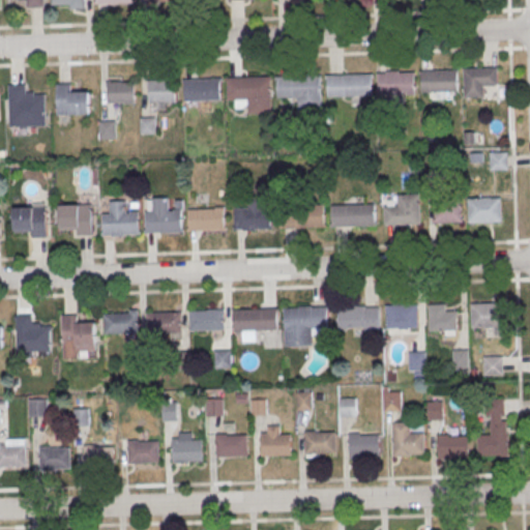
[(43,0),(45,7),(27,8),(27,0),(20,1),(20,0),(43,0)]
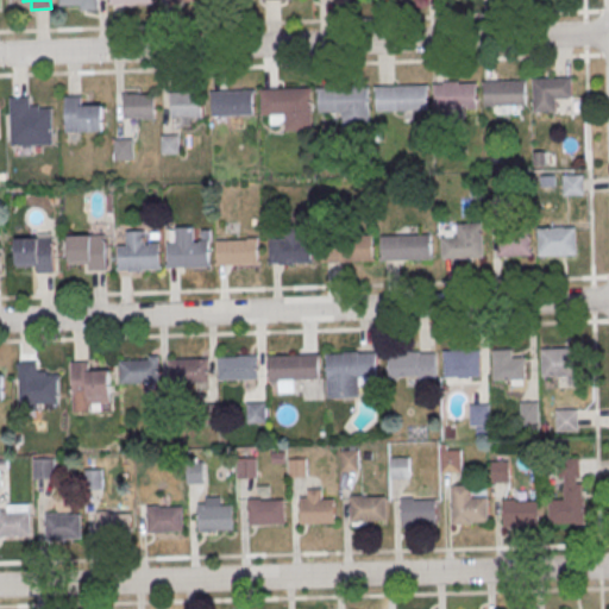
[(60,0),(61,6),(81,6),(81,11),(99,10),(98,0),(60,0)]
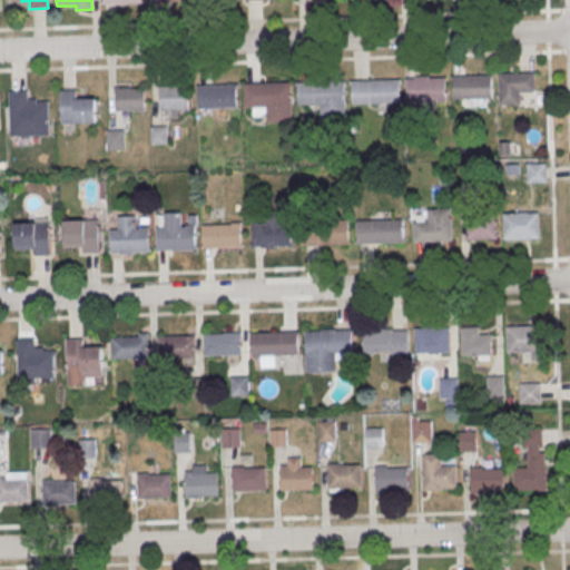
[(499,75),(500,106),(521,105),(521,92),(536,92),(534,74),(499,75)]
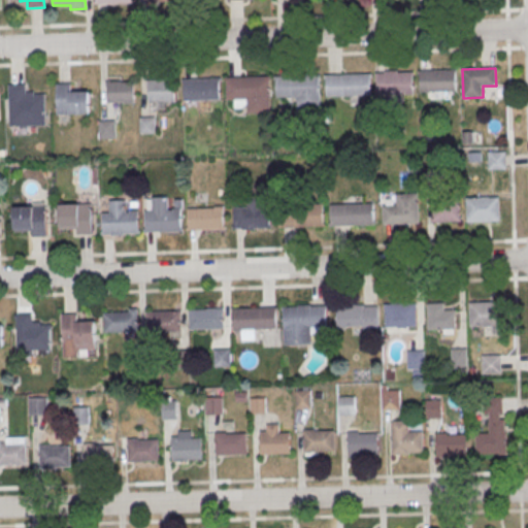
[(420,71),(421,93),(456,92),(456,70),(420,71)]
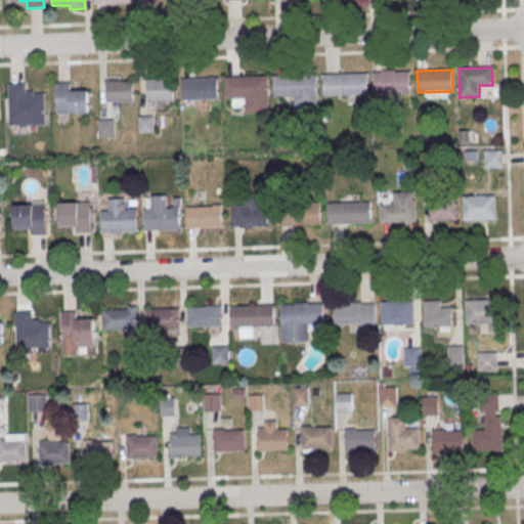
[(375,73),(376,94),(410,93),(410,72),(375,73)]
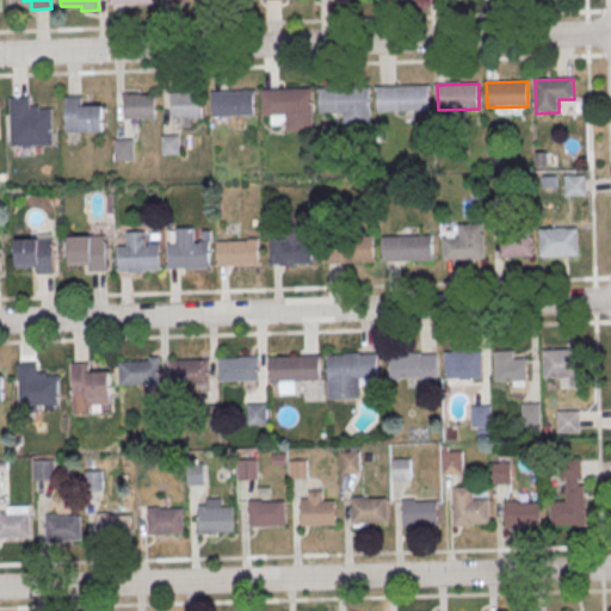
[(377,88),(378,113),(430,111),(429,87),(377,88)]
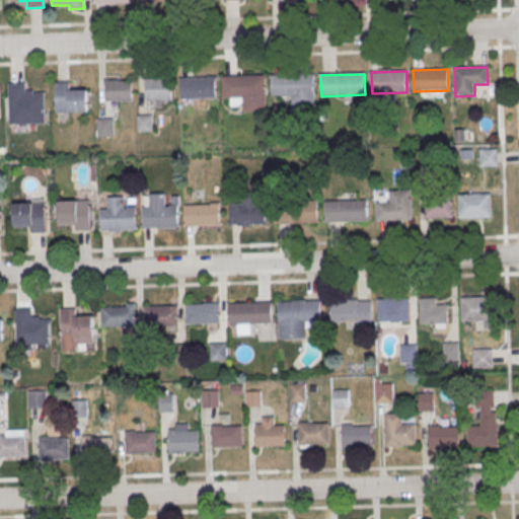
[(272,76),(272,97),(292,96),(292,110),(313,109),(313,75),(272,76)]
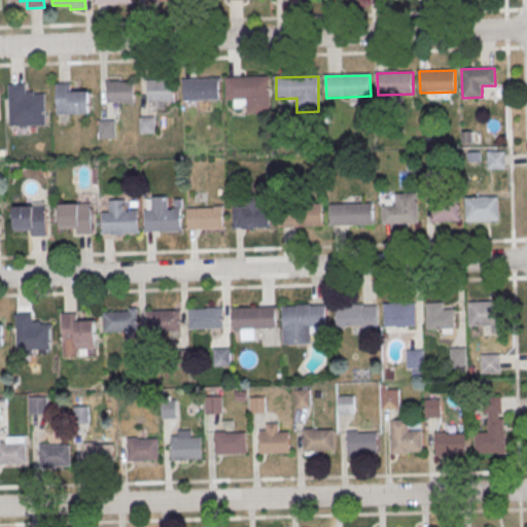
[(226,78),(227,100),(247,99),(247,113),(270,112),(269,77),(226,78)]
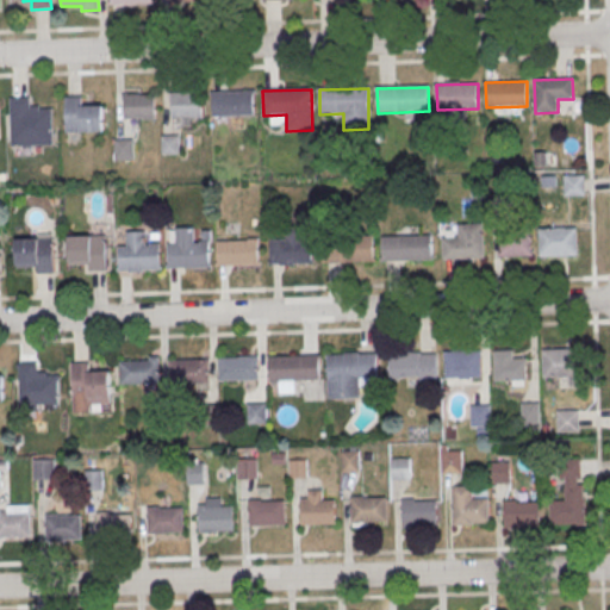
[(213,93),(213,117),(255,116),(254,91),(213,93)]
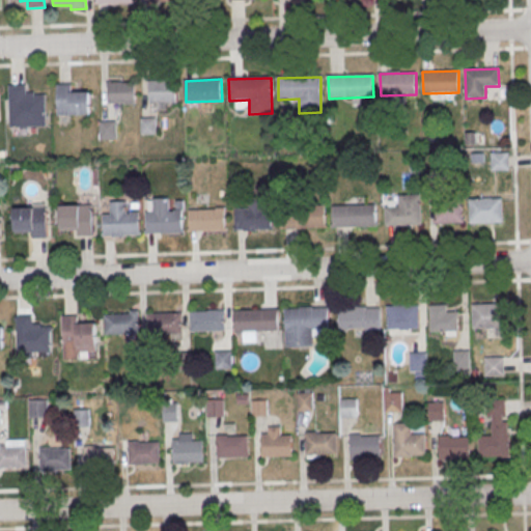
[(149,81),(176,81),(176,103),(149,103),(149,81)]
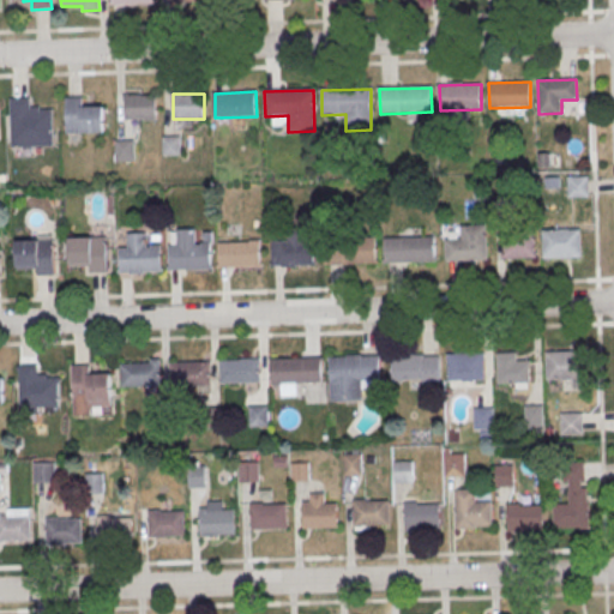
[(126,96),(157,95),(157,120),(126,121),(126,96)]
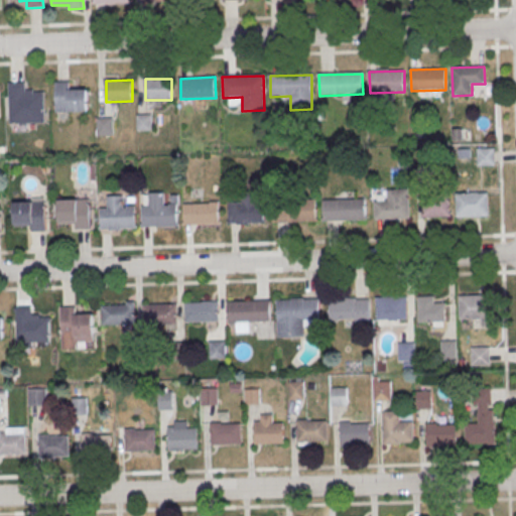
[(8,84),(9,123),(45,122),(44,93),(34,93),(34,91),(26,91),(25,83),(8,84)]
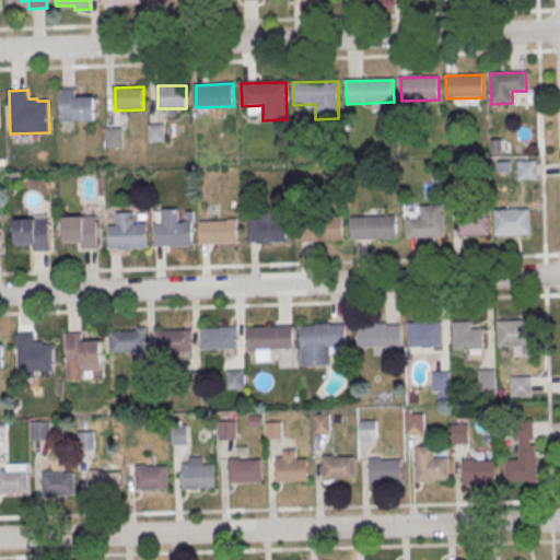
[(60,90),(61,121),(96,121),(95,97),(76,97),(76,90),(60,90)]
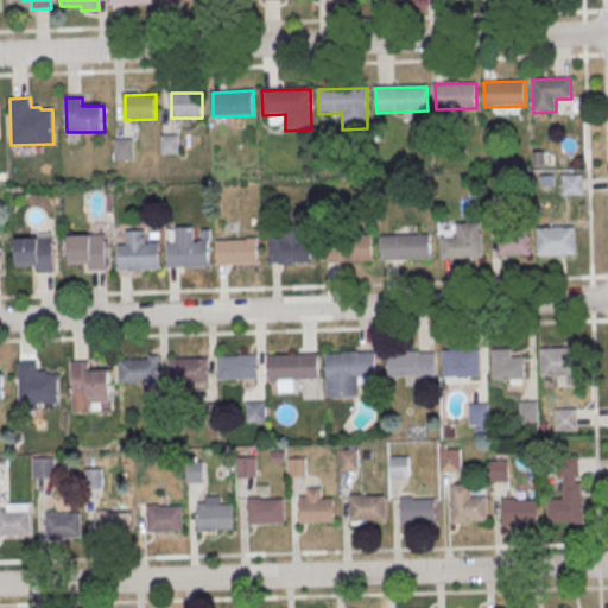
[(160,135),(179,134),(181,156),(162,156),(160,135)]
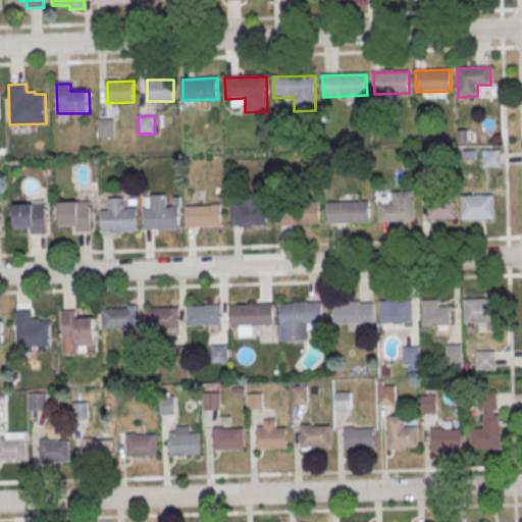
[(98,120),(114,119),(114,138),(99,138),(98,120)]
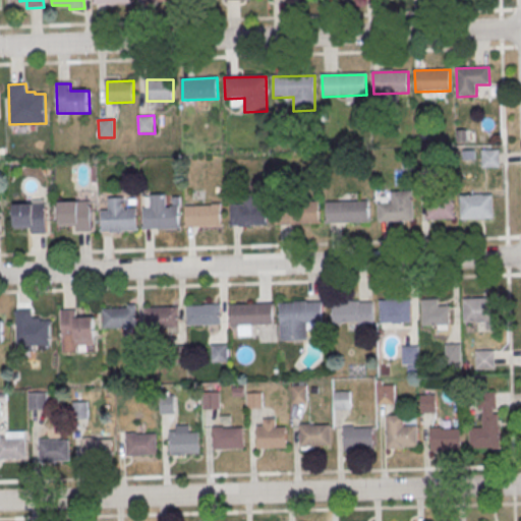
[(481,152),(498,151),(499,169),(482,169),(481,152)]
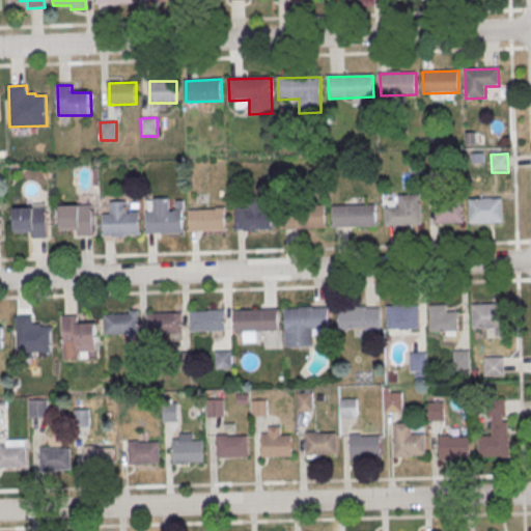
[(385,208),(386,228),(422,226),(420,195),(399,196),(399,207),(385,208)]
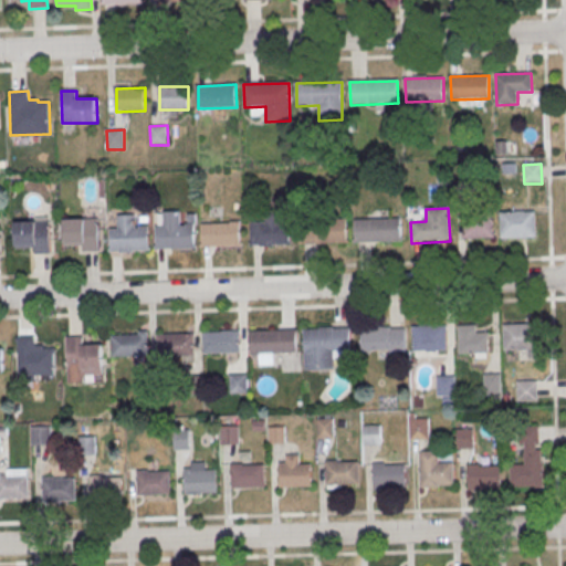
[(156,228),(157,250),(196,249),(195,224),(181,226),(180,211),(164,212),(164,227),(156,228)]
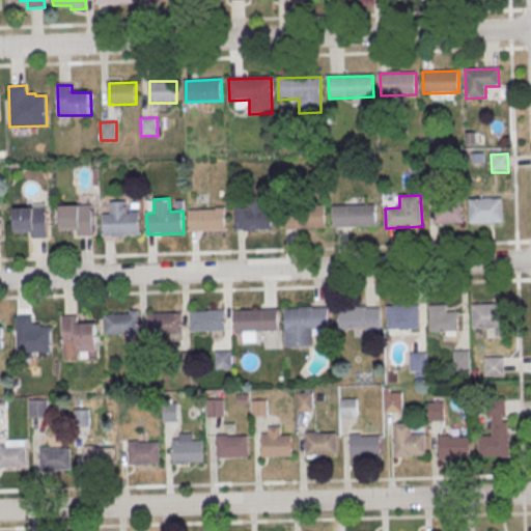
[(235,210),(235,231),(272,230),(272,207),(264,207),(264,198),(249,198),(249,210),(235,210)]
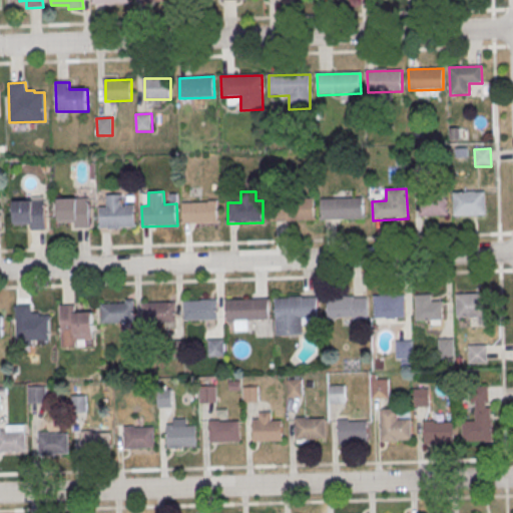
[(454,193),(454,215),(484,214),(484,192),(454,193)]
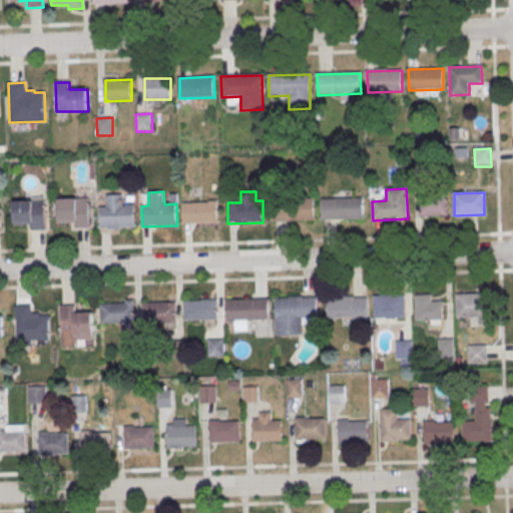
[(100,207),(101,228),(135,227),(134,206),(123,207),(122,194),(106,195),(106,207),(100,207)]
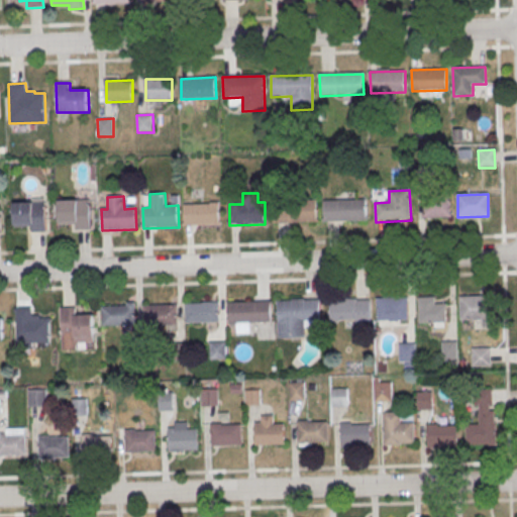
[(424,196),(425,218),(450,218),(449,196),(424,196)]
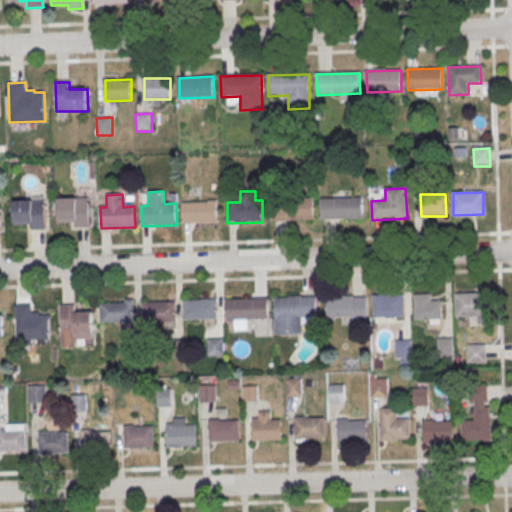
[(58,199),(89,198),(90,227),(76,228),(76,222),(59,223),(58,199)]
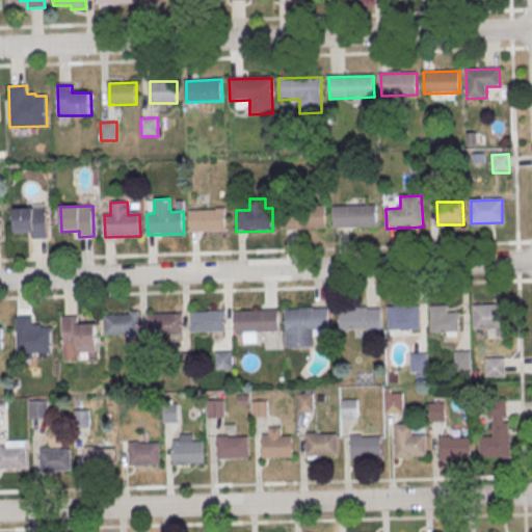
[(334,208),(335,230),(377,228),(376,206),(334,208)]
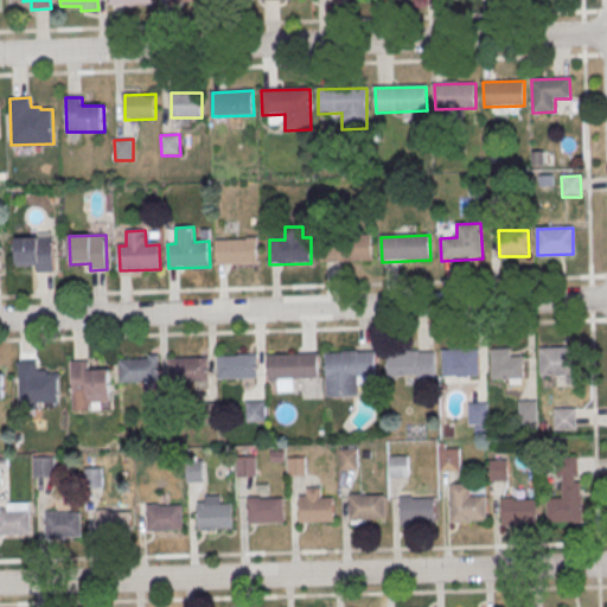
[(323,238),(324,263),(372,261),(371,236),(323,238)]
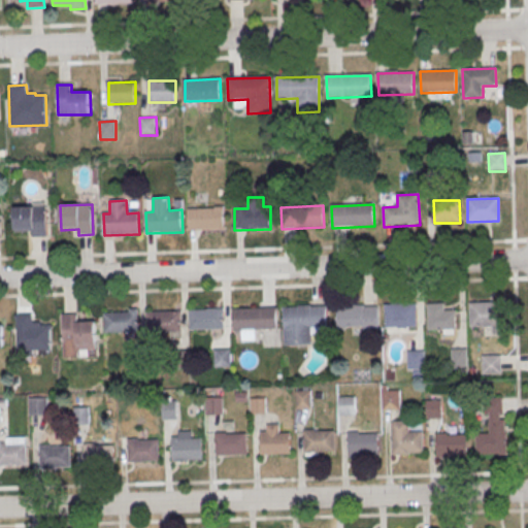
[(14,207),(46,206),(47,236),(33,237),(33,231),(15,232),(14,207)]
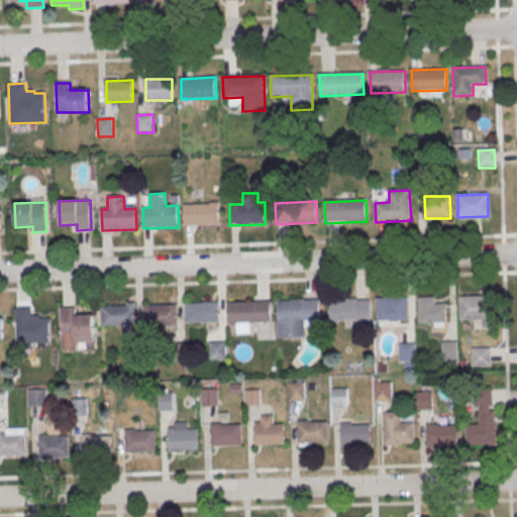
[(185,205),(185,225),(220,224),(219,204),(185,205)]
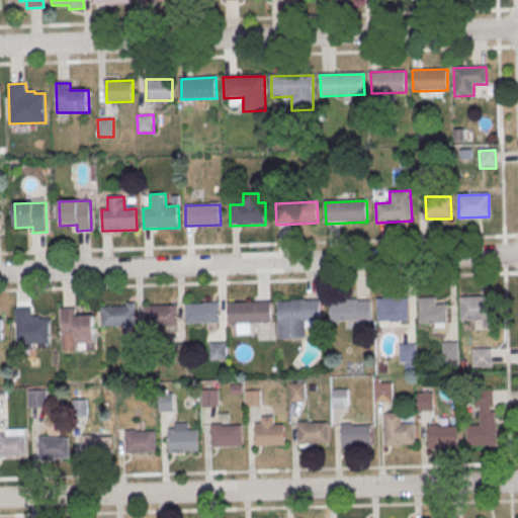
[(460,298),(461,321),(492,320),(492,297),(460,298)]
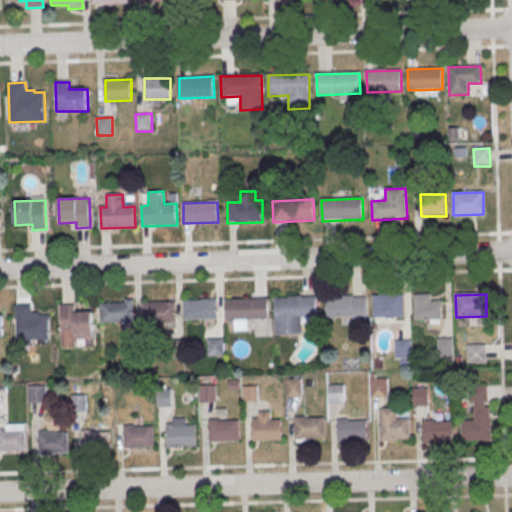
[(374,296),(375,318),(405,318),(404,295),(374,296)]
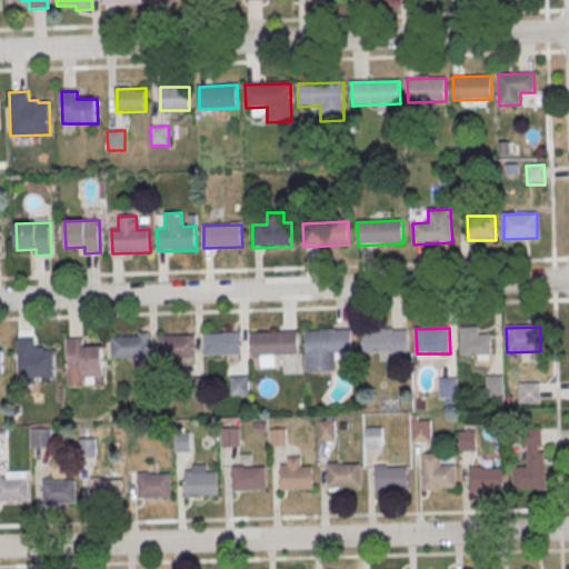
[(461,328),(461,357),(492,357),(491,335),(479,336),(479,328),(461,328)]
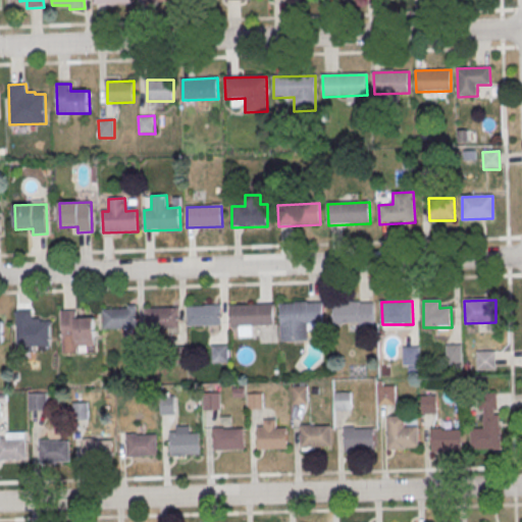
[(332,303),(333,322),(375,321),(374,302),(332,303)]
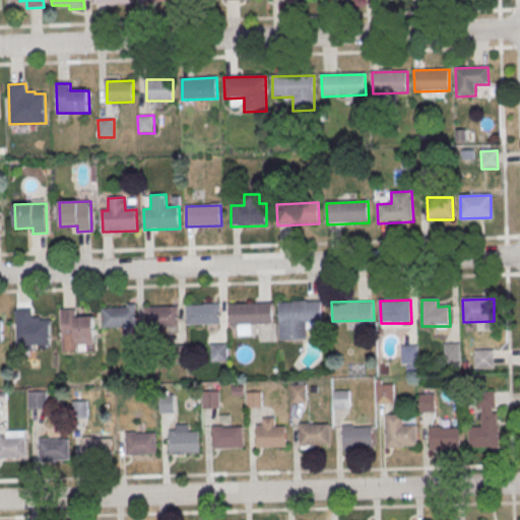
[(278,304),(279,341),(307,340),(307,323),(321,323),(321,303),(278,304)]
